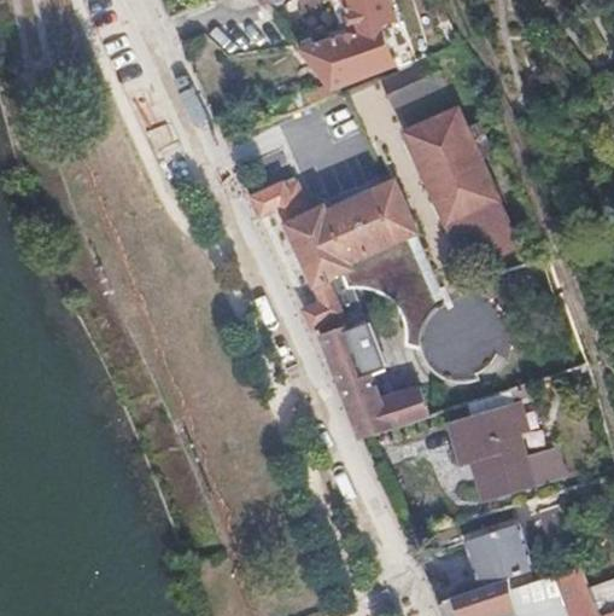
[(391,16),(386,0),(341,0),(349,29),(298,45),(331,85),(393,59),(378,21),(391,16)]
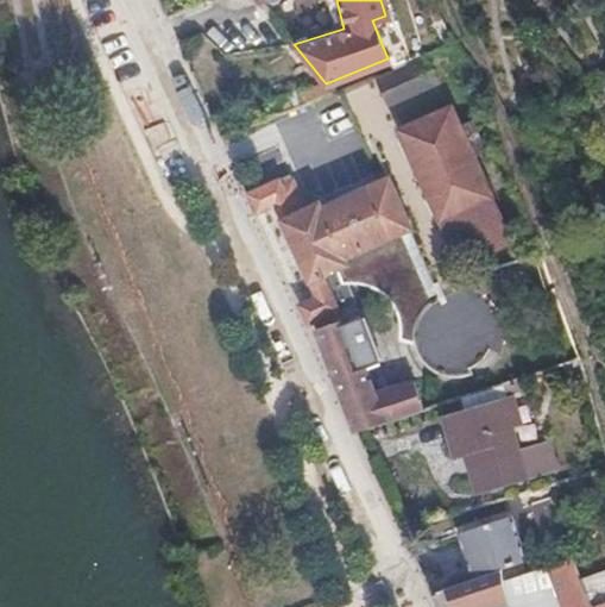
[(508,239),(446,105),(397,127),(416,171),(448,239),(472,229),(483,250),(508,239)]
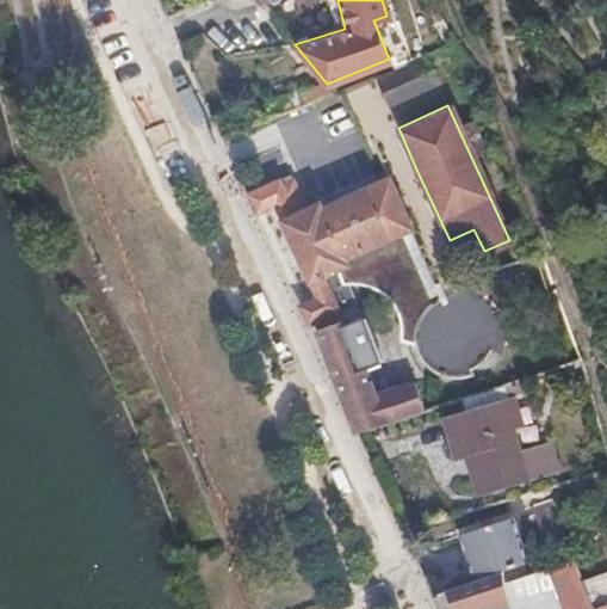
[(354,434),(422,410),(413,380),(376,393),(361,361),(377,356),(353,278),(357,278),(369,285),(386,305),(391,309),(397,317),(406,337),(419,333),(426,350),(432,361),(439,364),(446,367),(469,361),(384,173),(320,203),(317,200),(303,205),(287,172),(245,192),(254,213),(256,211),(271,204),(290,246),(291,250),(292,253),(311,293),(295,301),(309,332),(313,330),(354,434)]
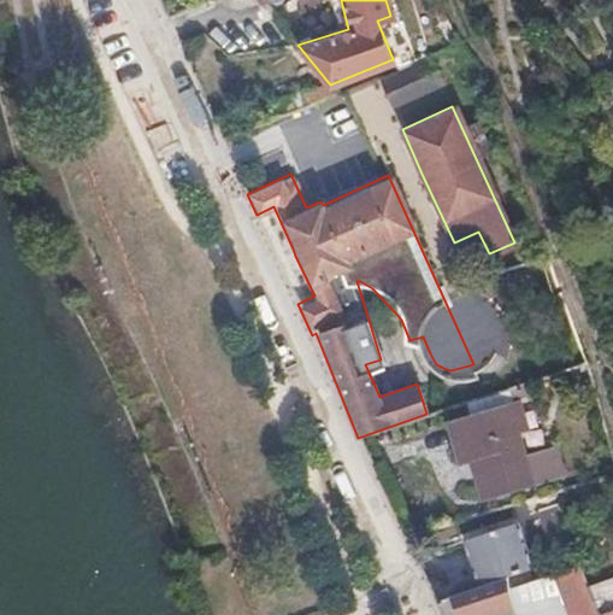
[(522,456),(514,431),(524,428),(517,400),(448,420),(458,461),(470,457),(482,497),(561,474),(555,446),(522,456)]
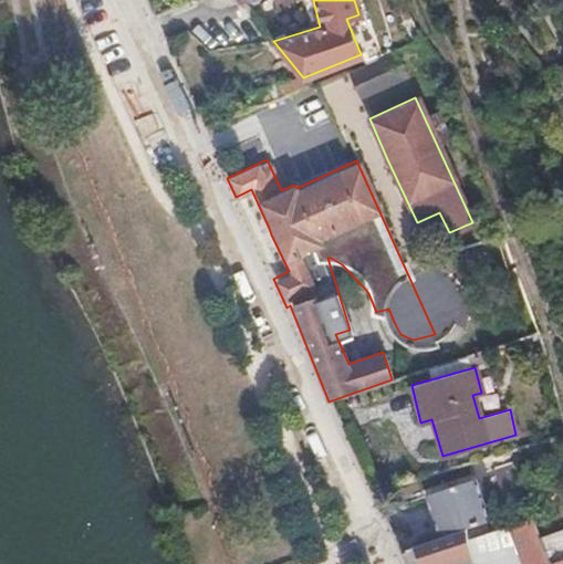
[(472,523),(459,476),(418,488),(433,535),(472,523)]
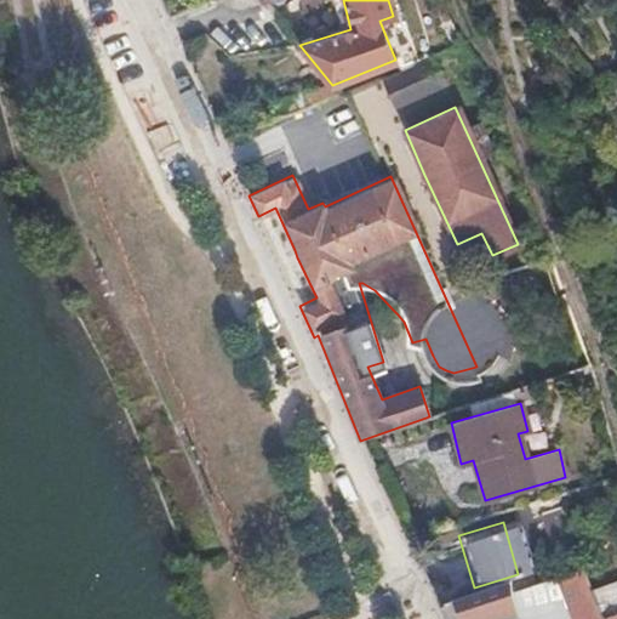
[(616,618),(616,554),(571,573),(513,592),(515,614),(515,618),(549,618),(569,613),(570,618),(616,618)]
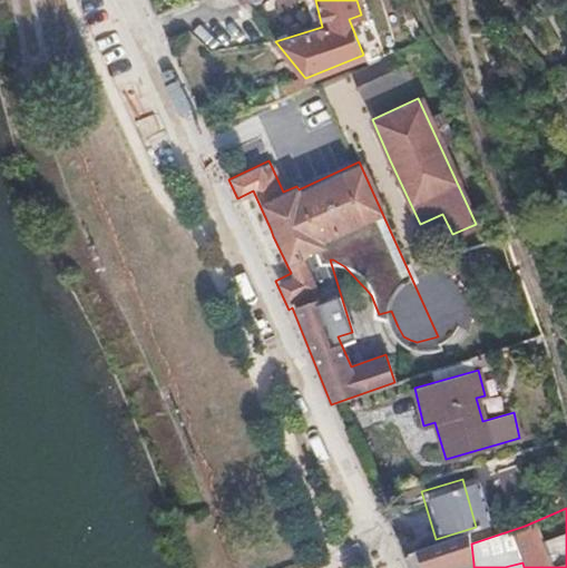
[(473,567),(473,564),(471,544),(469,532),(400,552),(407,567),(473,567)]
